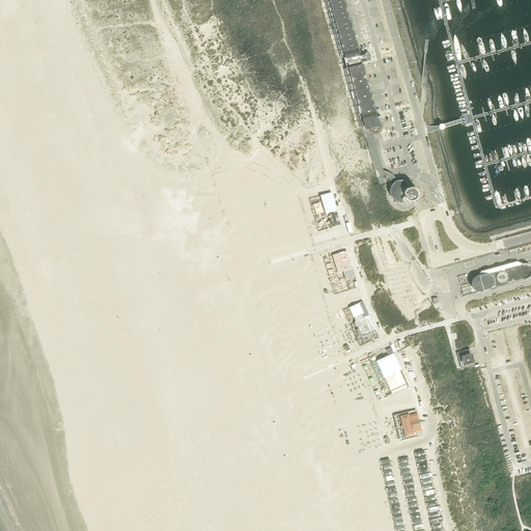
[(380,115),(379,115),(373,116),(359,64),(358,64),(358,62),(366,60),(369,60),(369,57),(368,54),(367,52),(364,54),(364,53),(356,56),(356,54),(356,53),(340,0),(326,0),(342,57),(342,58),(343,57),(346,67),(345,67),(345,68),(363,128),(363,130),(367,129),(367,130),(368,131),(369,132),(370,133),(371,133),(372,133),(373,133),(374,133),(375,133),(376,133),(378,132),(379,132),(379,131),(380,131),(380,130),(381,130),(381,129),(382,128),(382,127),(382,126),(382,124),(382,123),(382,122),(380,115)]
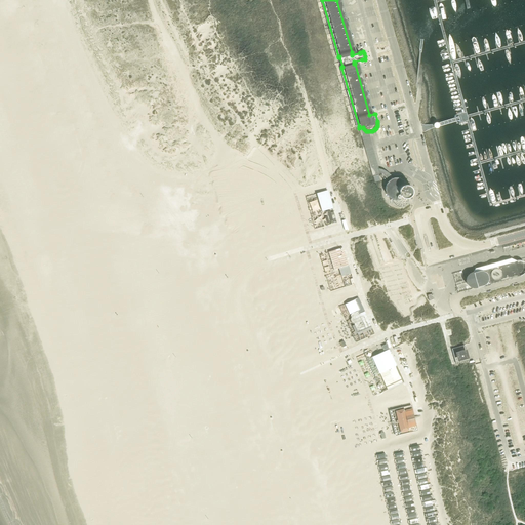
[(363,128),(363,127),(359,128),(372,175),(379,173),(378,169),(368,131),(367,131),(366,131),(365,130),(364,129),(363,128)]
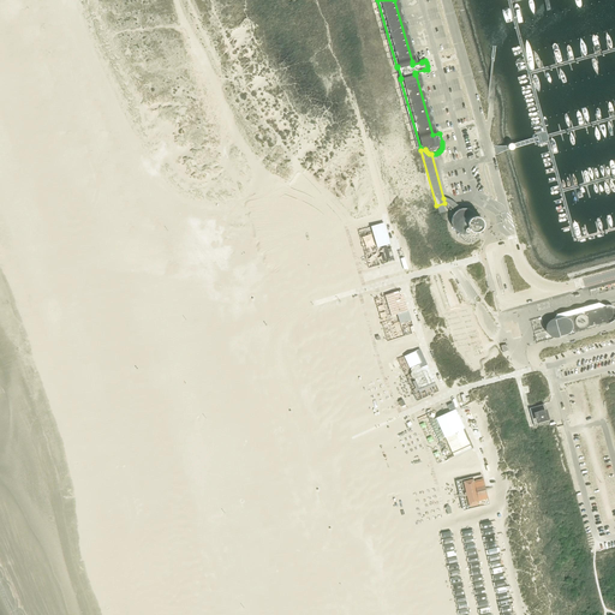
[(447,203),(452,208),(455,212),(454,213),(453,214),(453,215),(452,216),(452,218),(452,219),(452,220),(452,221),(452,222),(452,224),(452,225),(452,226),(453,227),(453,228),(454,228),(454,230),(455,231),(457,231),(458,232),(459,233),(459,234),(459,236),(459,237),(460,237),(460,238),(461,239),(461,240),(463,240),(464,242),(465,243),(466,243),(467,243),(469,243),(470,243),(471,243),(472,243),(473,243),(475,242),(476,242),(476,240),(477,239),(478,238),(479,237),(479,236),(479,234),(479,231),(481,230),(482,228),(483,228),(483,227),(483,226),(484,225),(484,224),(484,222),(484,221),(483,221),(483,220),(483,219),(482,219),(482,218),(481,216),(479,216),(478,215),(476,215),(476,214),(475,213),(475,212),(473,212),(472,210),(471,209),(470,209),(469,208),(467,208),(466,208),(465,208),(463,208),(461,208),(460,208),(459,209),(457,204),(454,202),(451,199),(447,198),(443,198),(445,203),(447,203)]
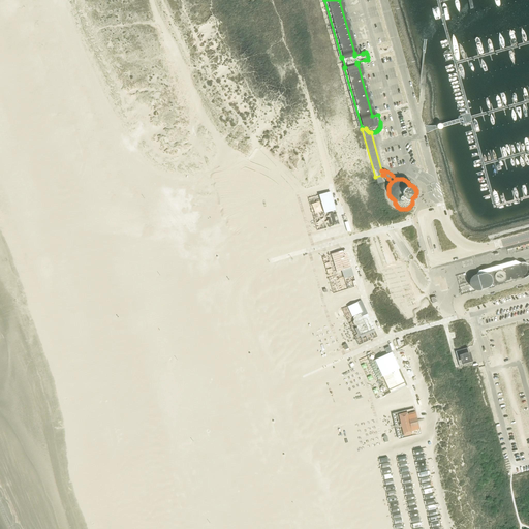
[(330,192),(319,195),(324,213),(335,210),(330,192)]
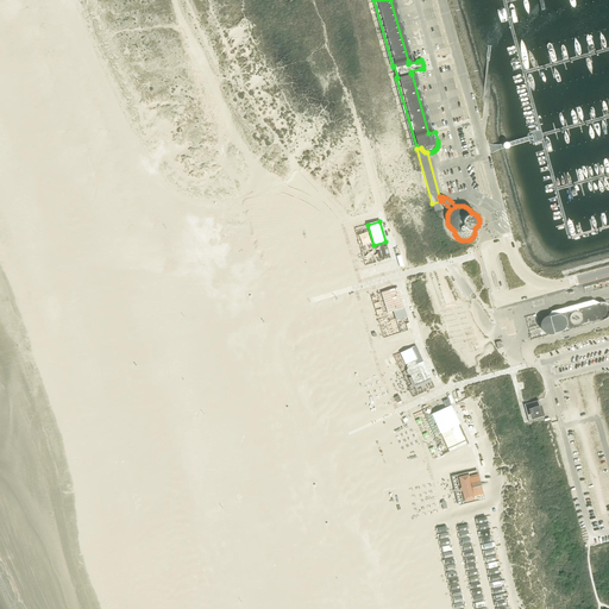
[(388,248),(387,246),(383,248),(383,245),(378,246),(380,251),(377,252),(380,258),(387,257),(385,255),(389,253),(388,248)]
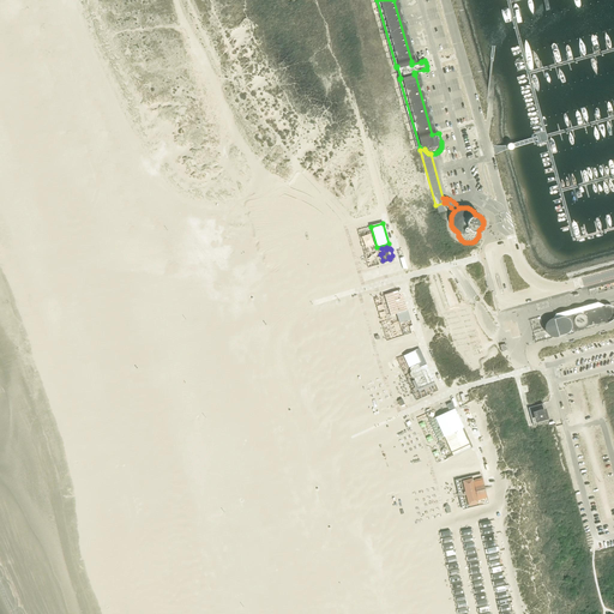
[(407,311),(401,290),(384,295),(391,315),(407,311)]
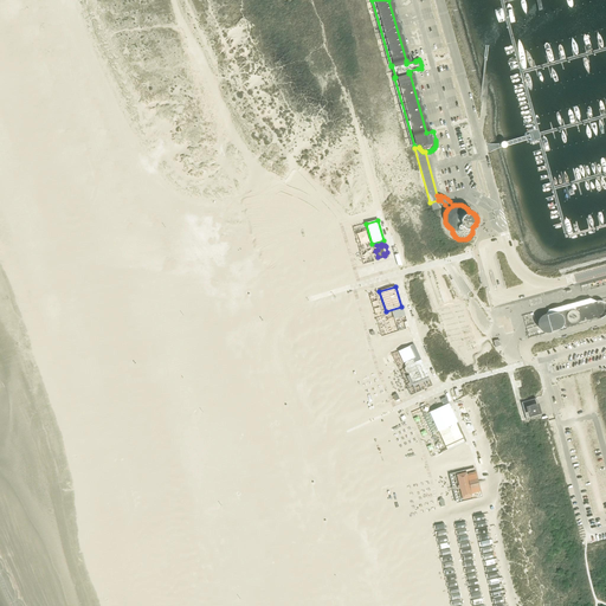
[(597,320),(600,318),(601,318),(603,317),(604,317),(605,316),(605,315),(605,314),(605,304),(605,305),(605,304),(605,303),(604,303),(603,302),(601,302),(600,301),(599,301),(598,301),(597,301),(592,302),(597,320)]
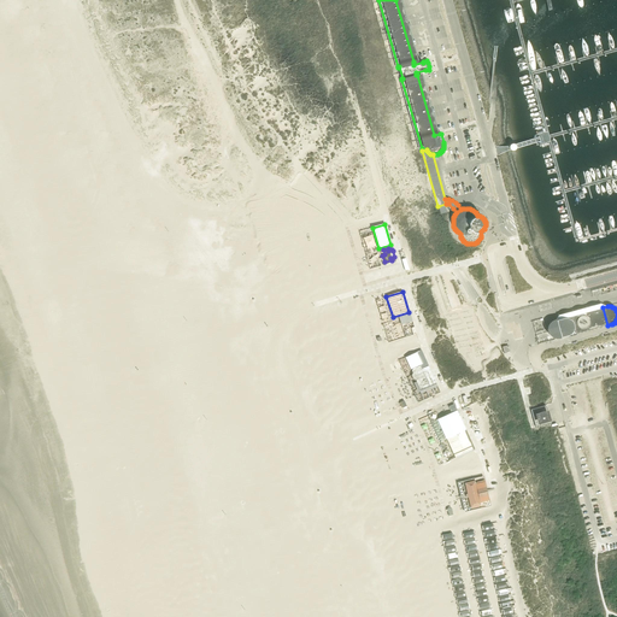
[(607,325),(603,307),(597,310),(601,327),(607,325)]
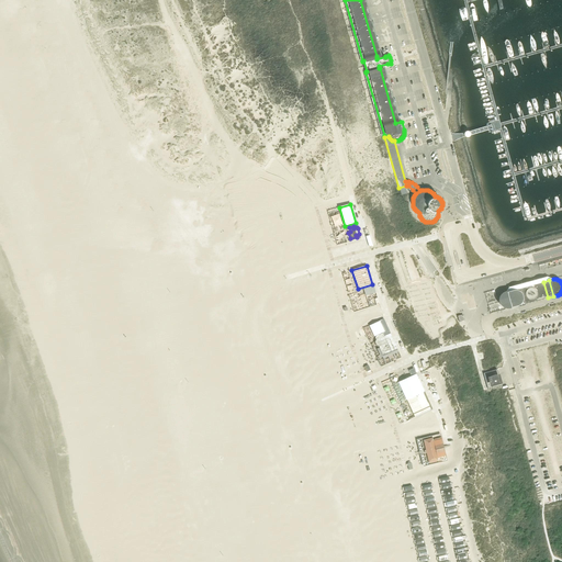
[(548,298),(543,282),(535,284),(520,288),(525,304),(548,298)]
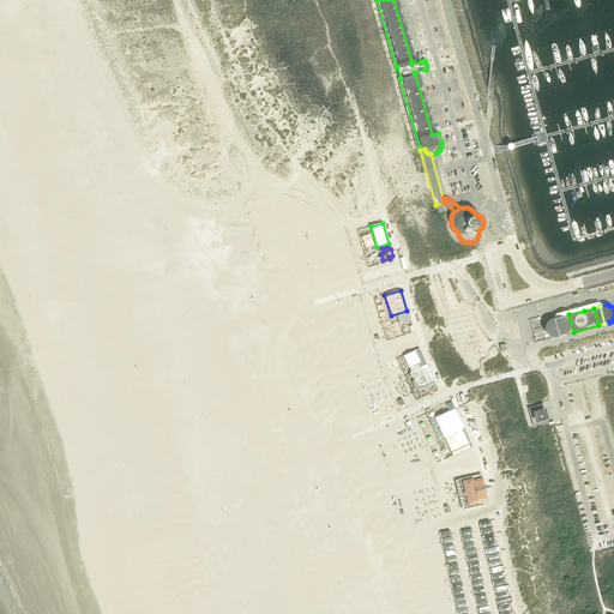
[(569,314),(552,319),(551,320),(549,320),(548,321),(547,323),(546,324),(546,325),(546,326),(546,327),(546,329),(546,330),(546,331),(546,332),(547,332),(547,333),(547,335),(548,335),(549,336),(551,336),(551,337),(552,337),(553,337),(554,337),(555,337),(557,337),(573,332),(569,314)]
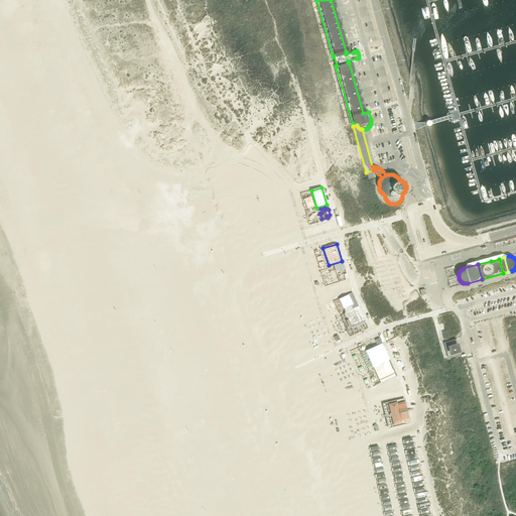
[(352,295),(349,297),(354,308),(358,306),(357,303),(354,298),(353,298),(352,295)]
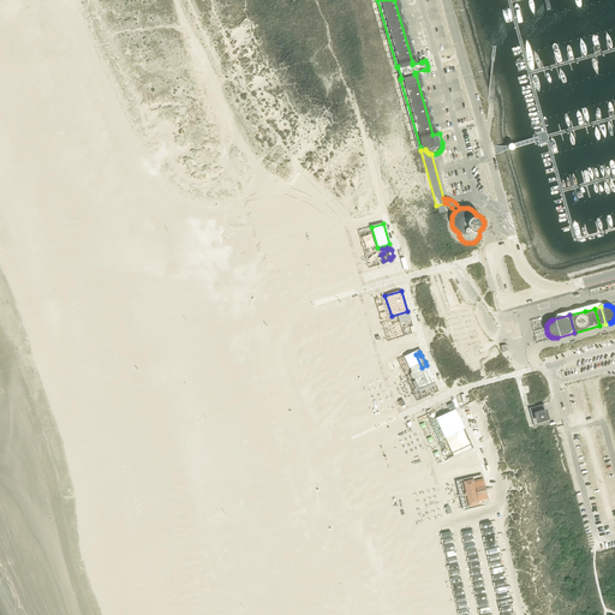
[(415,378),(416,380),(418,388),(421,389),(424,387),(425,388),(429,387),(428,386),(435,382),(427,365),(422,368),(419,368),(418,364),(411,368),(411,370),(411,372),(411,375),(412,378),(415,378)]
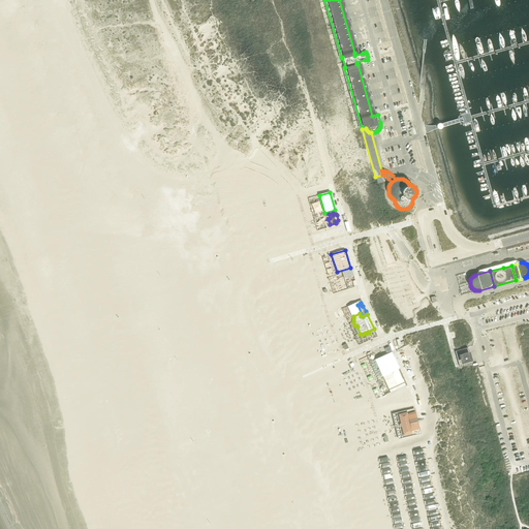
[(390,353),(386,354),(375,360),(390,390),(384,393),(385,395),(407,385),(398,366),(390,347),(387,348),(390,353)]
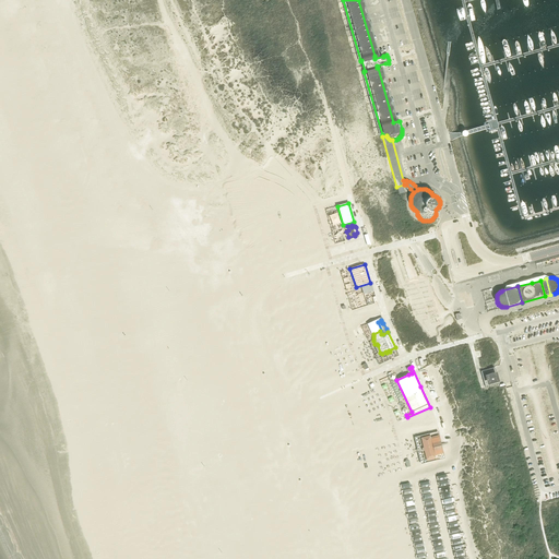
[(486,388),(499,384),(495,368),(482,371),(486,388)]
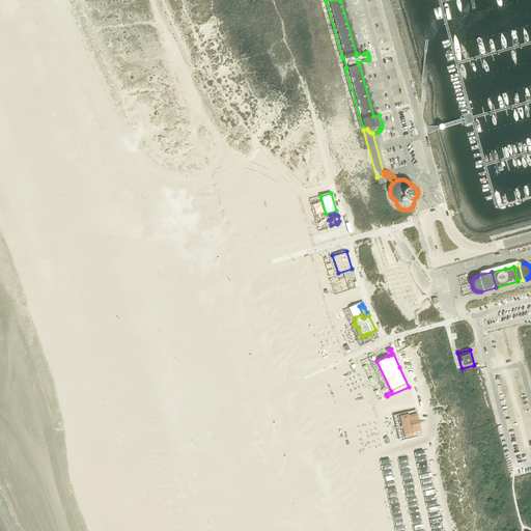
[(409,417),(408,415),(400,416),(402,425),(401,425),(402,428),(403,427),(406,437),(413,435),(413,432),(420,430),(416,415),(409,417)]
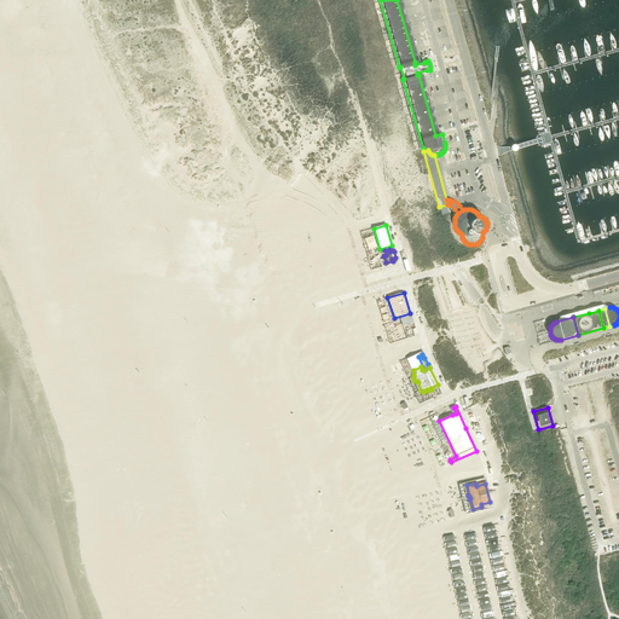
[(484,527),(495,571),(504,568),(493,525),(484,527)]
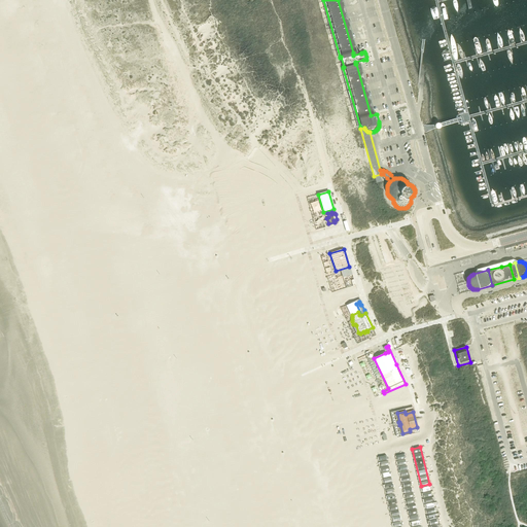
[(421,488),(429,526),(434,526),(432,517),(435,516),(430,491),(429,491),(428,487),(421,488)]
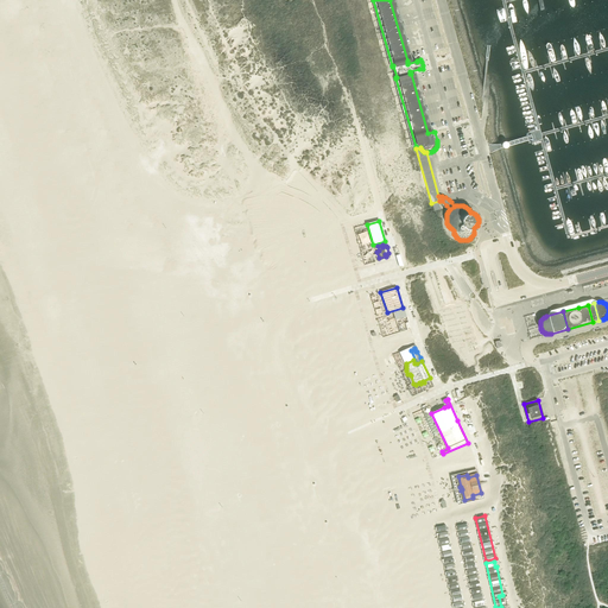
[(448,578),(455,607),(463,607),(456,577),(448,578)]
